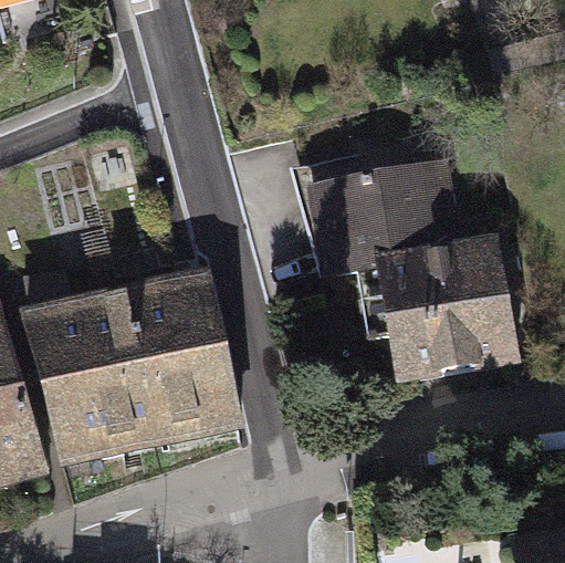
[(448,158),(303,186),(321,272),(370,262),(396,386),(527,361),(502,230),(463,238),(448,158)]
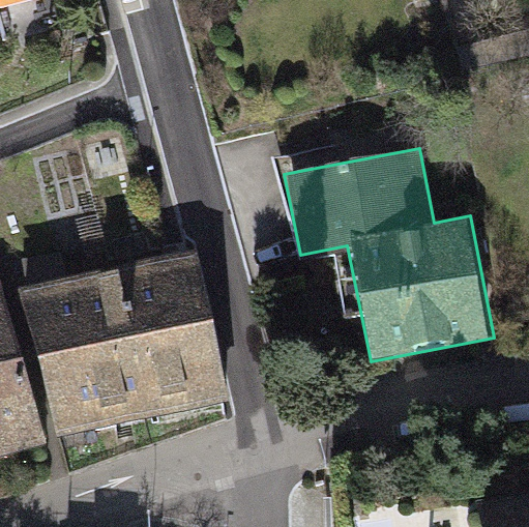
[(222,393),(188,256),(152,264),(185,402),(222,393)]
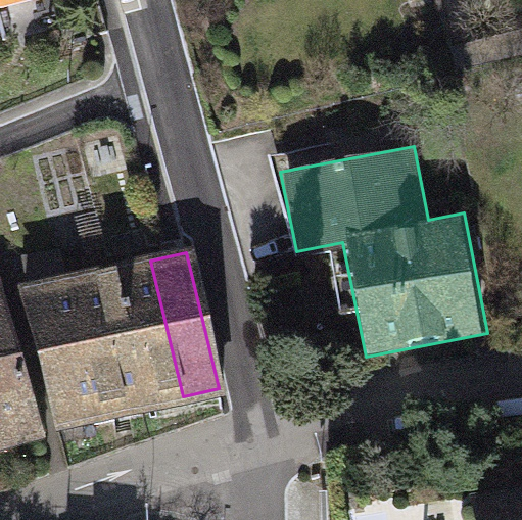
[(131,408),(183,396),(150,261),(98,274),(131,408)]
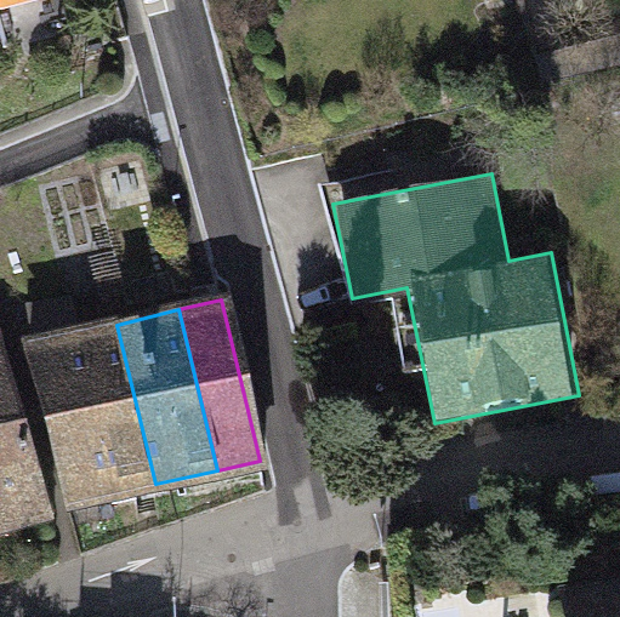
[(20,325),(0,330),(0,523),(64,507),(26,348),(20,325)]
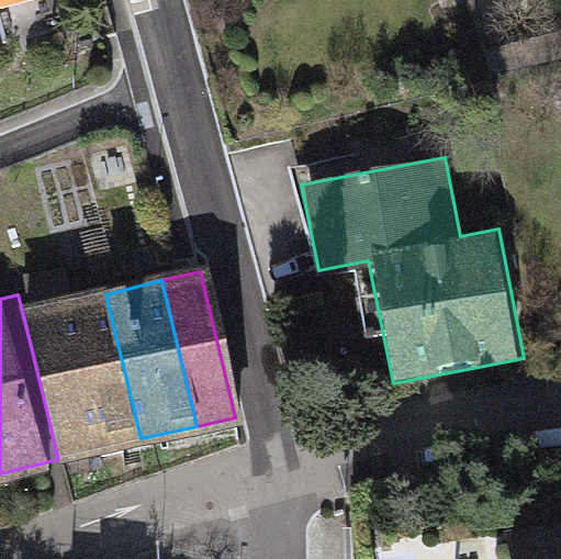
[(141,438),(105,294),(23,315),(58,459),(141,438)]
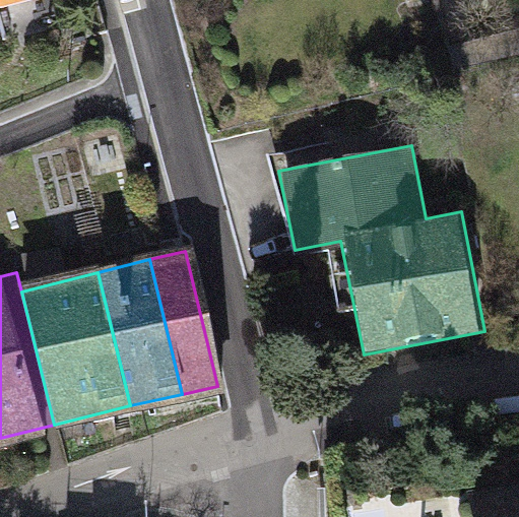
[(518,516),(518,479),(453,494),(457,516),(518,516)]
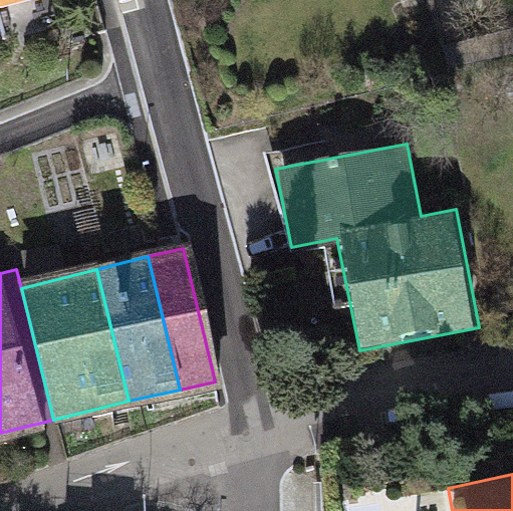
All buildings are outlined.
